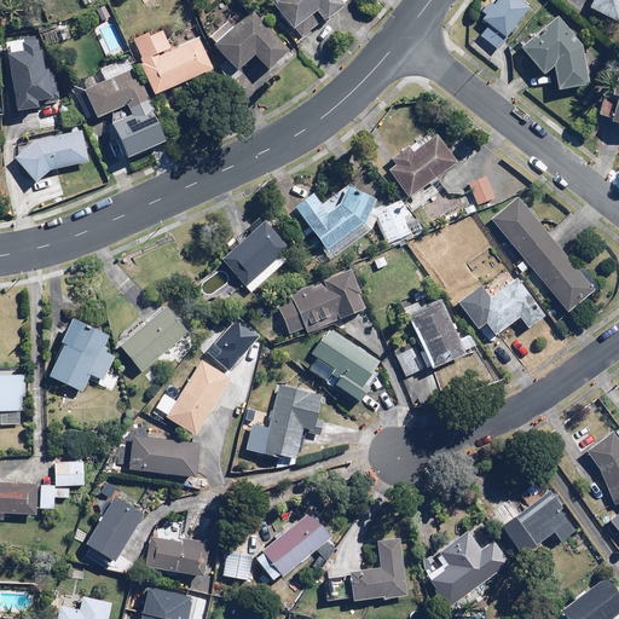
[(243,0),(238,0),(206,32),(241,69),(255,55),(268,70),(290,50),(243,0)]
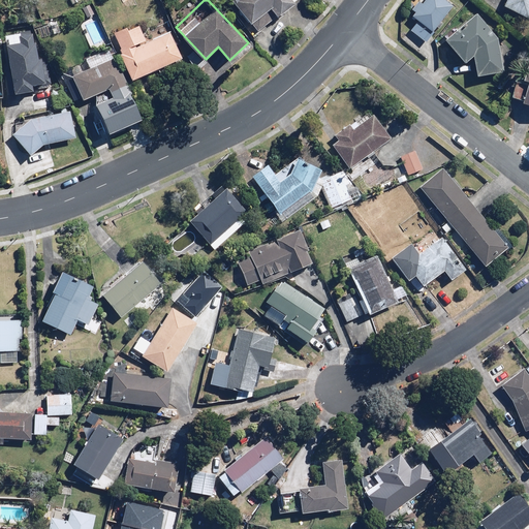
[(294,0),(230,0),(252,24),(271,7),(280,20),(298,3),(294,0)]
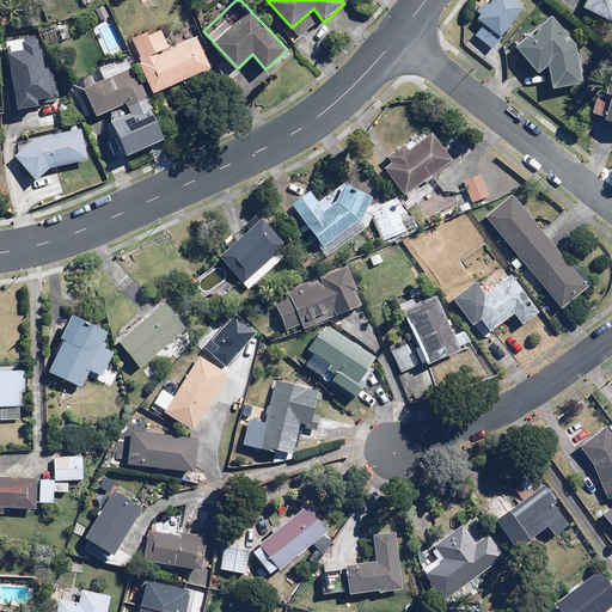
[(493,0),(489,7),(484,4),(479,11),(483,14),(479,20),(485,24),(477,36),(495,48),(524,6),(515,0),(493,0)]
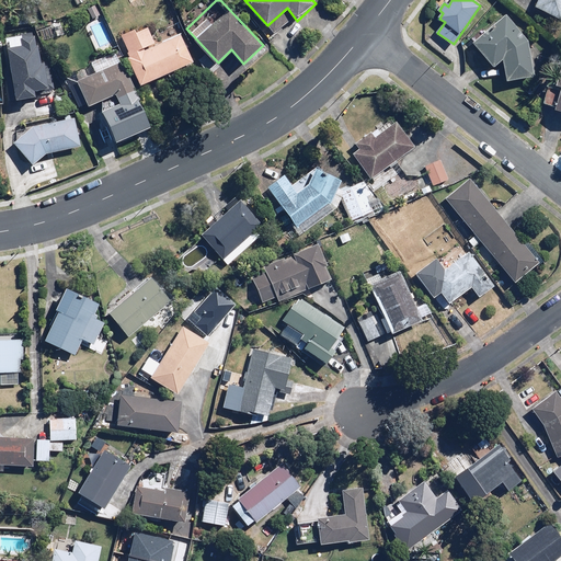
[(560,0),(538,0),(535,7),(560,19),(560,0)]
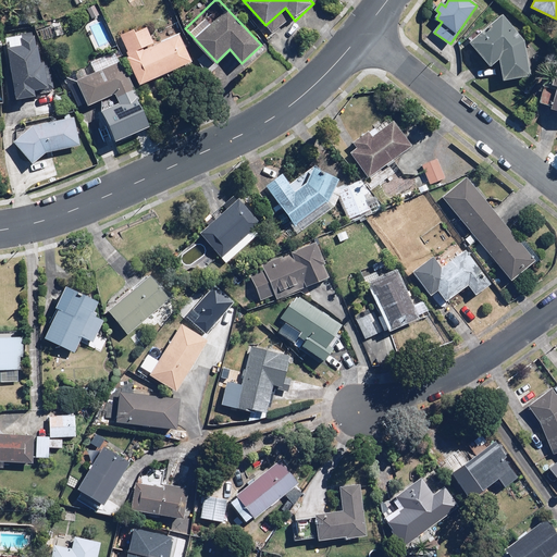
[(468,36),(472,41),(470,42),(491,66),(500,59),(503,81),(532,75),(525,41),(502,15),(482,32),(479,27),(468,36)]
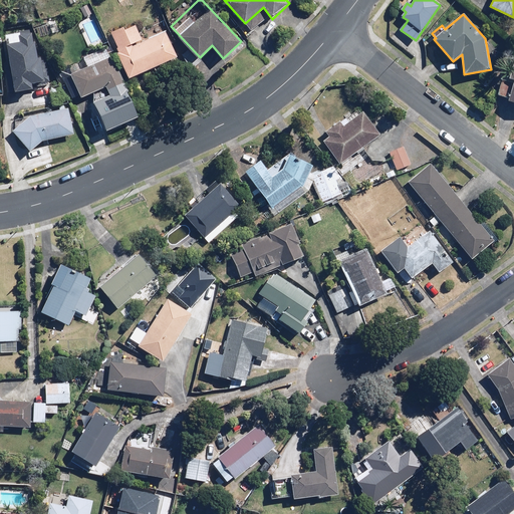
[(124,27),(111,32),(119,52),(117,53),(126,77),(177,56),(167,30),(143,40),(137,26),(126,30),(124,27)]
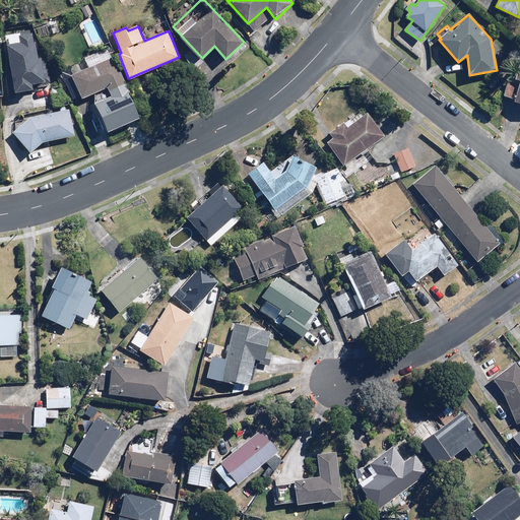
[(22,42),(7,44),(11,67),(5,68),(9,92),(34,89),(33,83),(47,81),(43,57),(39,57),(35,31),(21,34),(22,42)]
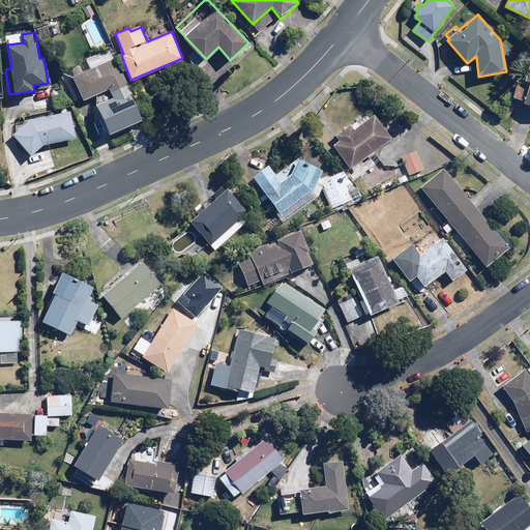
[(87,58),(92,69),(77,77),(71,65),(60,70),(75,101),(83,97),(85,101),(110,90),(113,96),(96,105),(112,136),(144,120),(115,58),(111,60),(106,50),(87,58)]
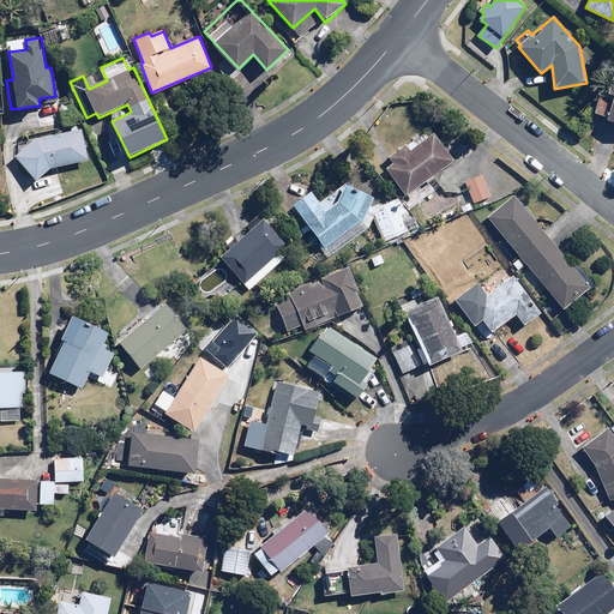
[(89,160),(83,130),(40,138),(16,155),(36,180),(52,168),(89,160)]
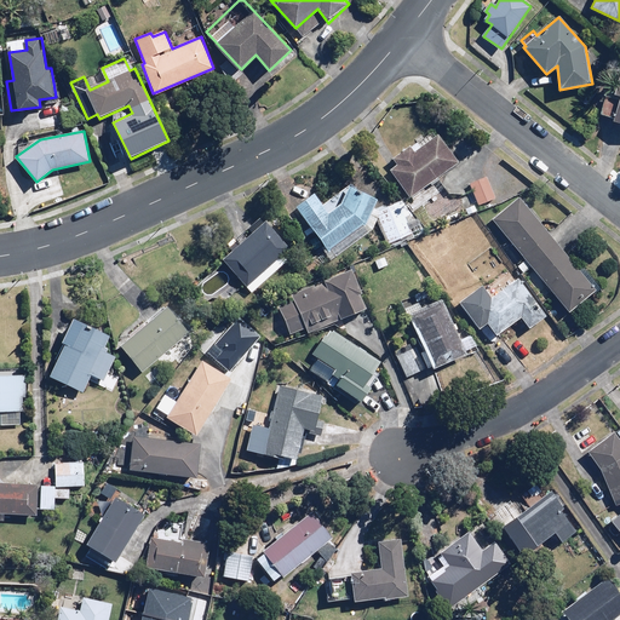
[(412,199),(430,184),(431,187),(441,179),(438,177),(458,162),(436,135),(415,150),(412,145),(386,166),(412,199)]
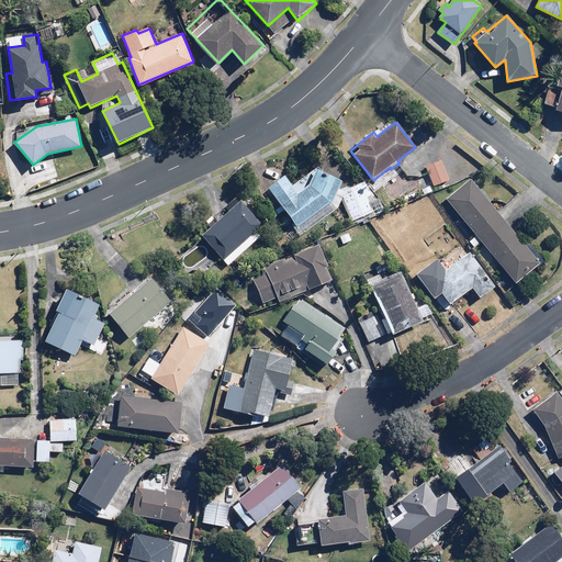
[(440,160),(426,167),(435,186),(449,179),(440,160)]
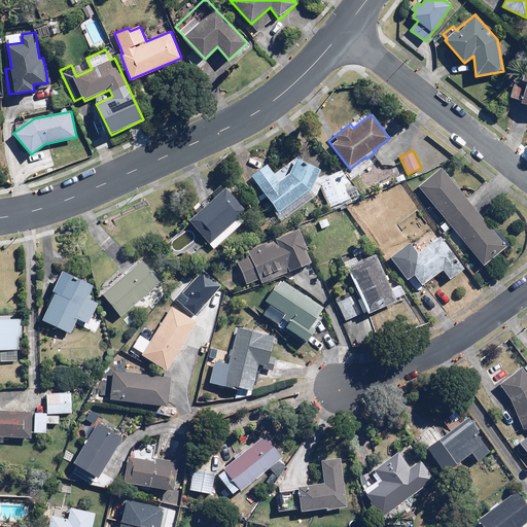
[(269,165),(252,176),(280,214),(309,194),(320,170),(297,159),(291,171),(286,176),(281,169),(275,174),(269,165)]
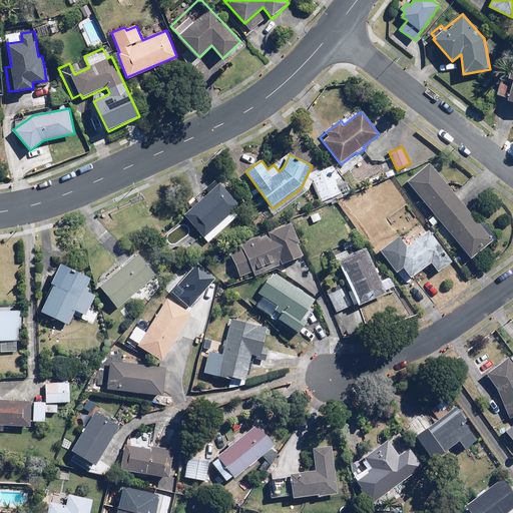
[(430,164),(408,182),(473,258),(494,239),(430,164)]
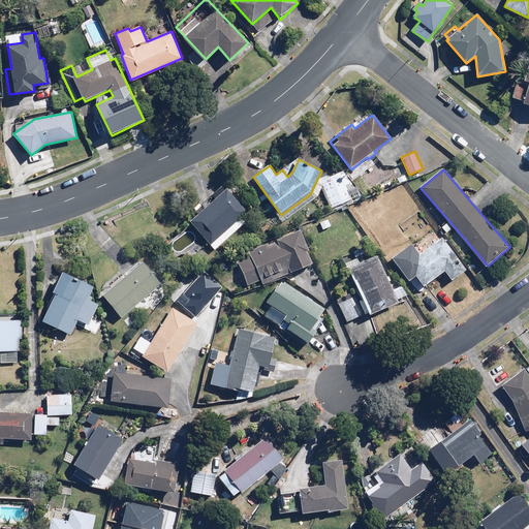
[(341,174),(321,181),(332,208),(350,200),(341,174)]
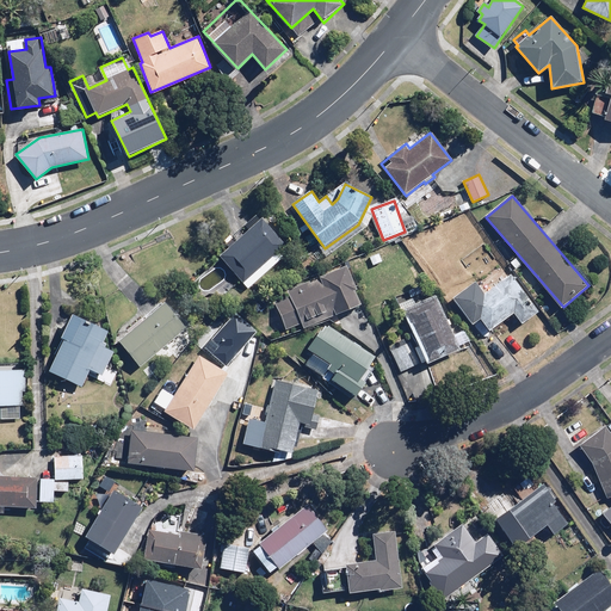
[(278,252),(287,244),(263,217),(220,255),(250,289),(284,258),(278,252)]
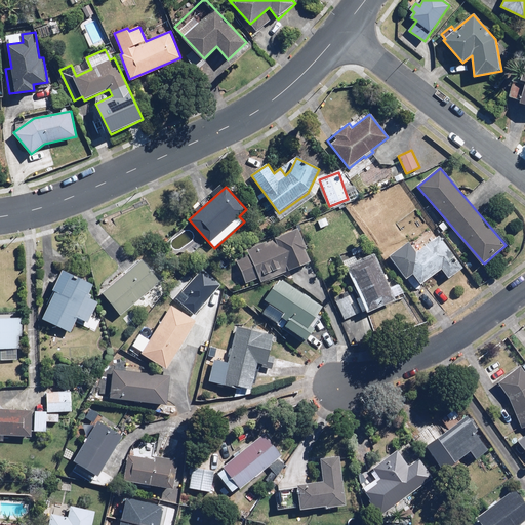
[(260,283),(311,261),(306,249),(308,248),(298,228),(235,254),(246,283),(259,278),(260,283)]
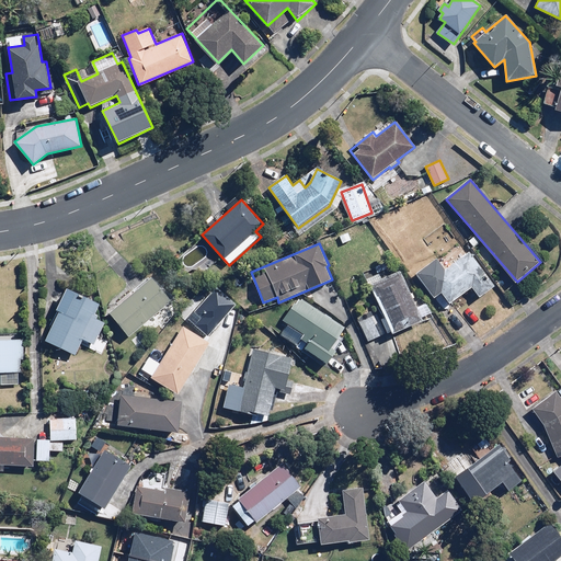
[(469,251),(467,252),(459,243),(437,260),(435,256),(414,274),(434,298),(441,293),(450,304),(471,288),(479,298),(493,286),(485,277),(489,275),(469,251)]
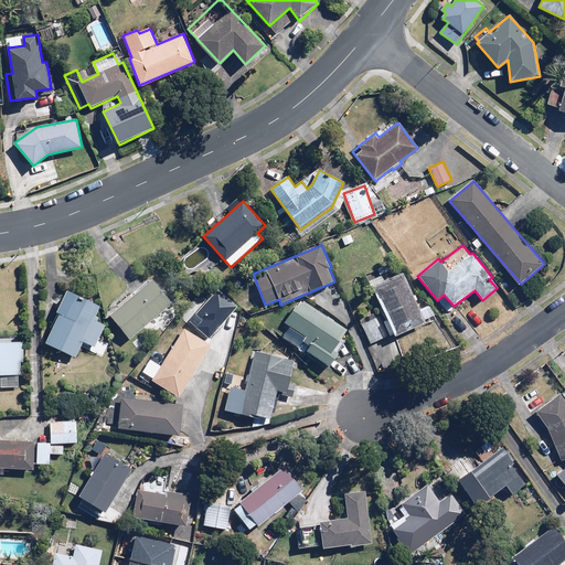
[(362,318),(372,343),(426,323),(425,320),(435,316),(430,305),(420,308),(406,272),(386,279),(385,275),(372,280),(383,310),(362,318)]
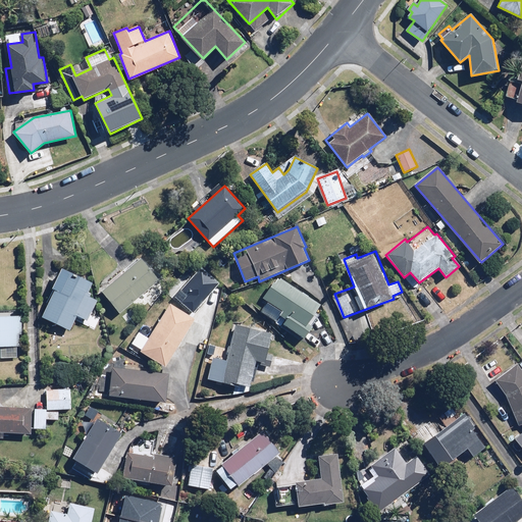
[(161,280),(141,257),(101,289),(121,313),(161,280)]
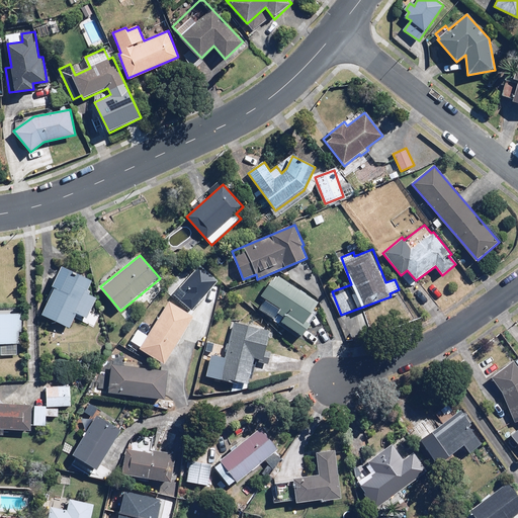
[(220,279),(198,261),(173,290),(194,309),(220,279)]
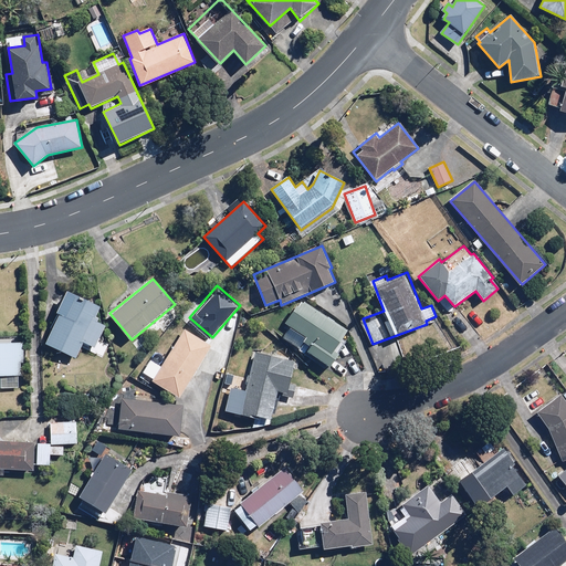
[(76,358),(83,344),(84,343),(95,347),(105,325),(96,322),(98,316),(96,315),(101,306),(70,292),(66,290),(56,312),(58,312),(50,329),(52,331),(45,345),(76,358)]
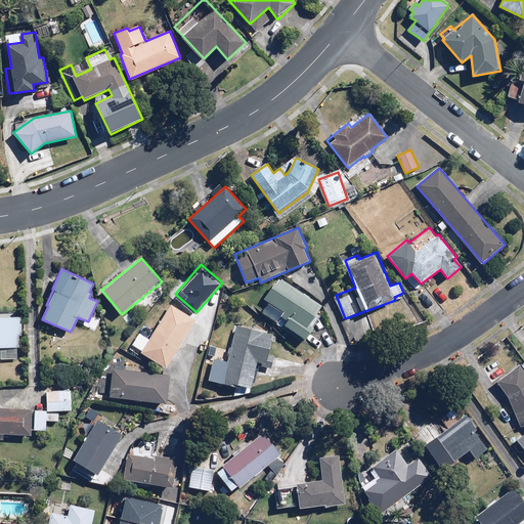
[(265,300),(268,302),(261,313),(278,324),(305,342),(314,326),(311,324),(322,305),(280,277),(265,300)]
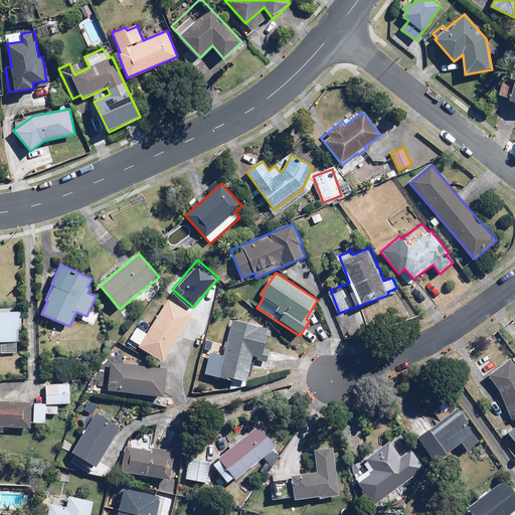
[(192,315),(168,301),(140,347),(165,362),(192,315)]
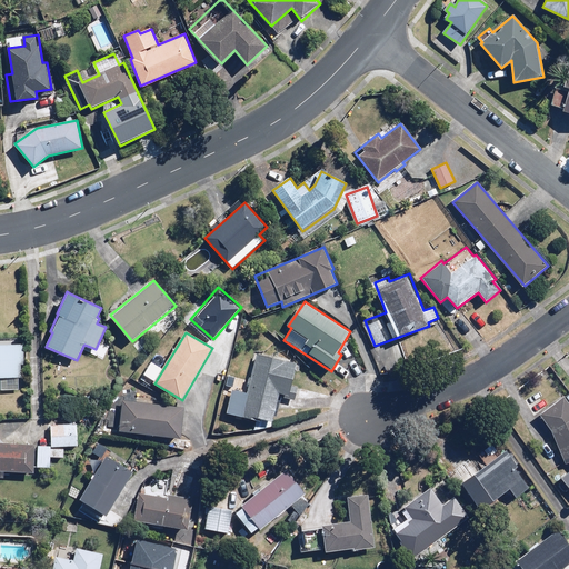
[(19,339),(0,338),(0,392),(19,392),(19,379),(26,378),(25,345),(19,345),(19,339)]
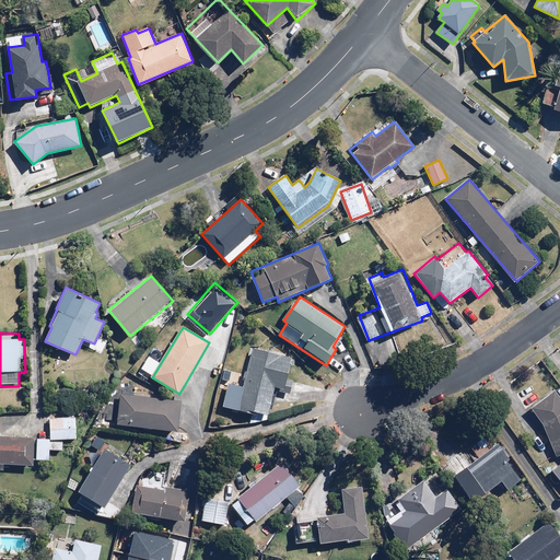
[(246,375),(232,372),(230,384),(224,407),(269,417),(276,388),(286,391),(292,358),(253,349),(247,373),(246,375)]
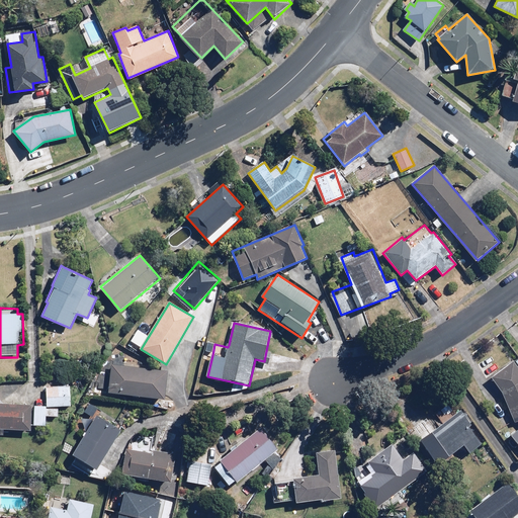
[(517,367),(513,361),(492,377),(504,393),(514,422),(517,421),(517,430),(511,436),(517,443),(517,367)]
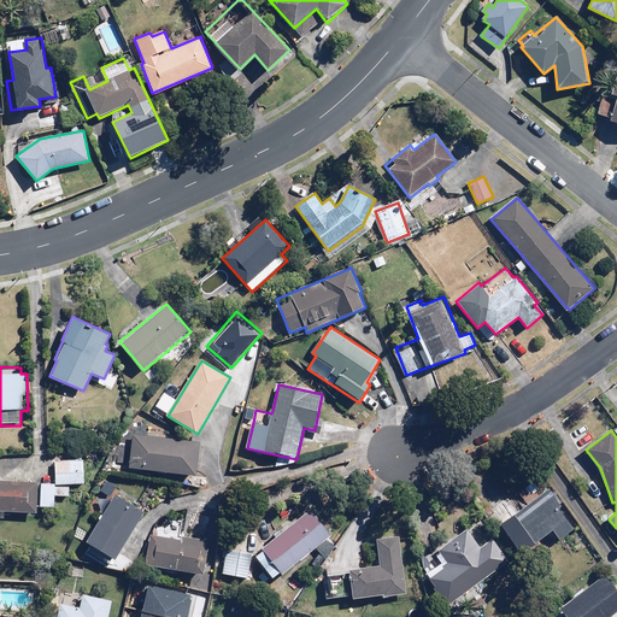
[(116,462),(131,464),(130,468),(197,475),(200,441),(134,434),(133,450),(118,447),(116,462)]
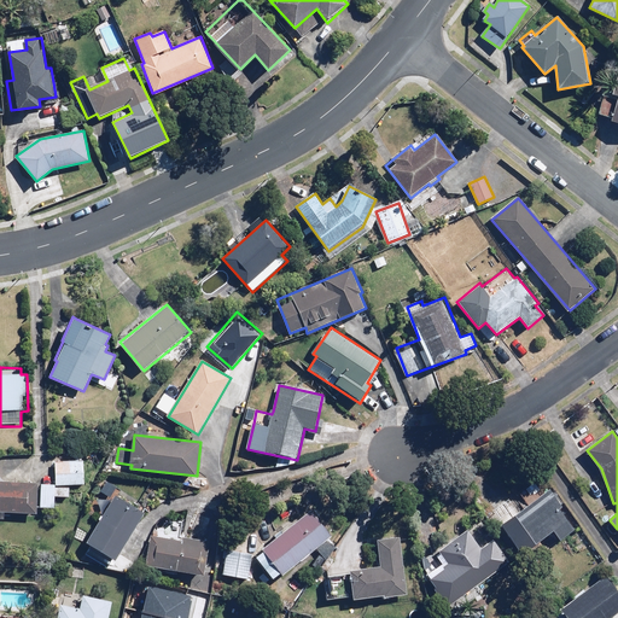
[(59,460),(58,487),(57,496),(69,497),(70,484),(85,485),(86,461),(59,460)]
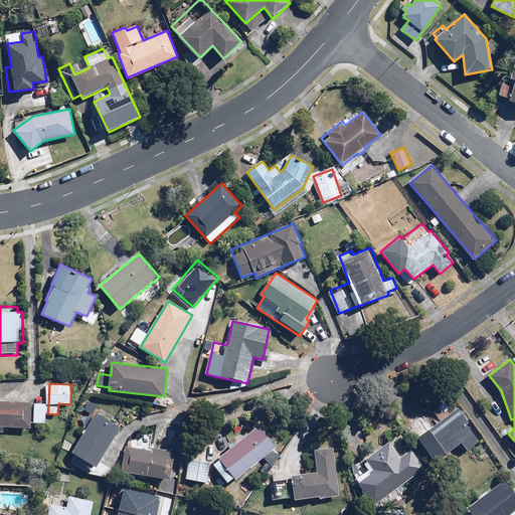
[(0,400),(0,393),(0,389),(0,432),(3,433),(4,426),(31,428),(31,423),(32,402),(0,400)]
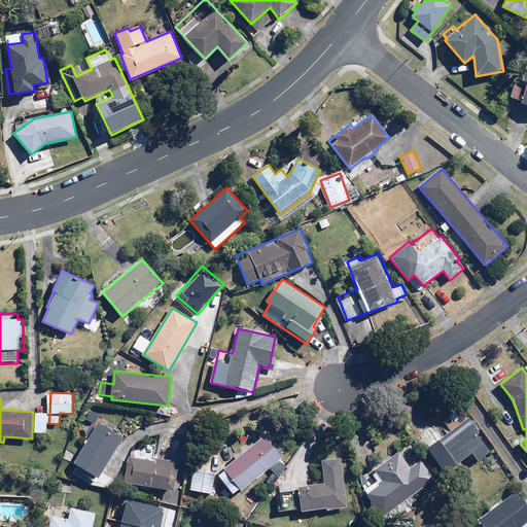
[(47,413),(35,413),(34,432),(46,433),(47,413)]
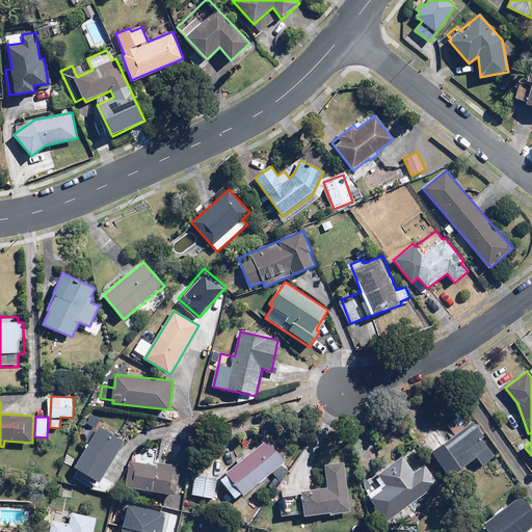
[(486,435),(474,419),(432,451),(451,476),(476,456),(482,466),(496,455),(482,439),(486,435)]
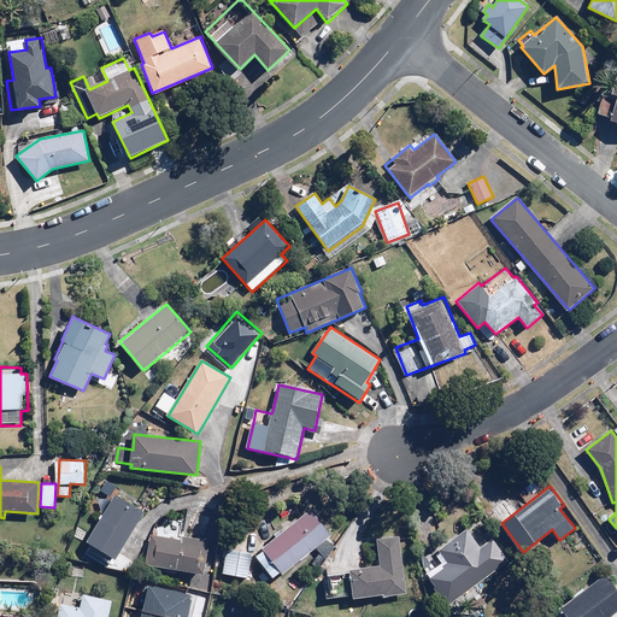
[(87,541),(92,544),(86,553),(107,568),(113,557),(117,559),(146,513),(116,495),(87,541)]
